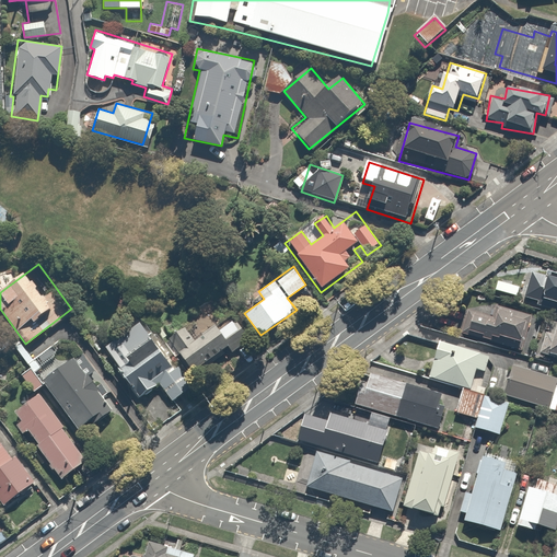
[(556,278),(530,269),(521,296),(556,308),(556,278)]
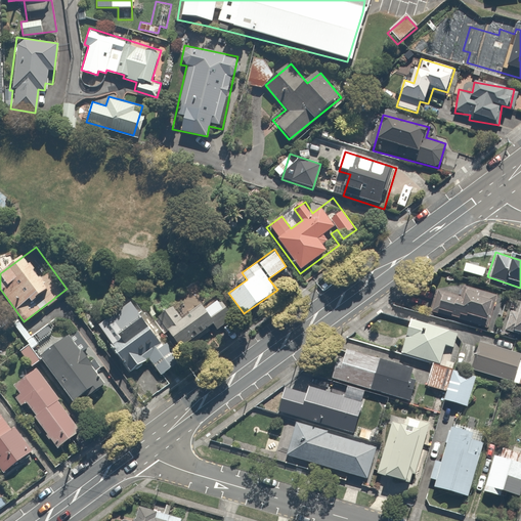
[(457,295),(435,289),(431,302),(437,304),(434,312),(490,328),(501,293),(461,281),(457,295)]
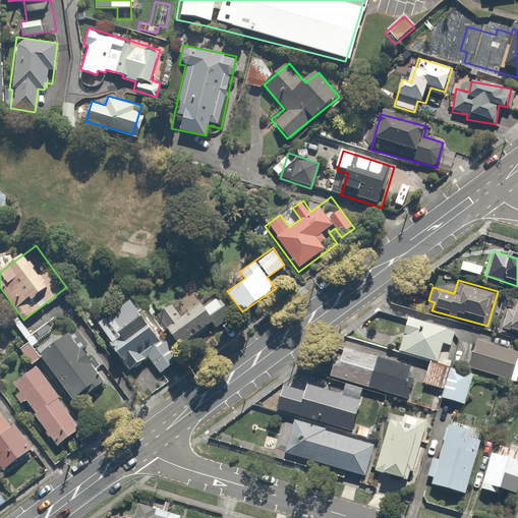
[(189,286),(156,310),(186,351),(235,313),(217,291),(202,302),(189,286)]
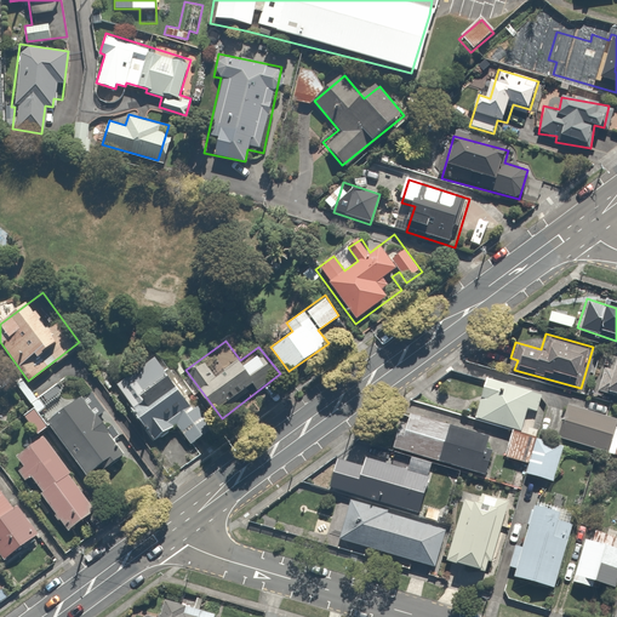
[(206,399),(195,407),(155,354),(119,382),(132,400),(126,405),(150,438),(153,435),(158,441),(175,428),(188,446),(222,421),(221,420),(206,399)]
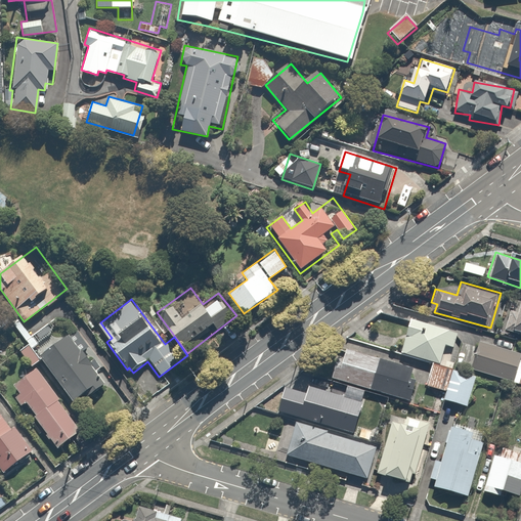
[(518,305),(512,304),(505,330),(520,334),(520,303),(519,303),(518,305)]
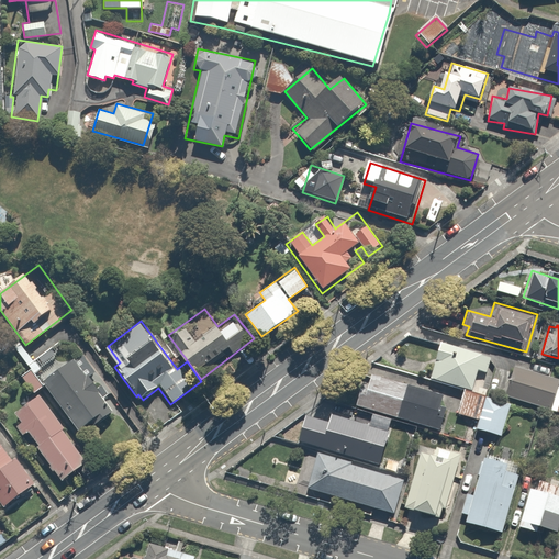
[(484,371),(490,354),(440,338),(428,379),(470,391),(477,369),(484,371)]
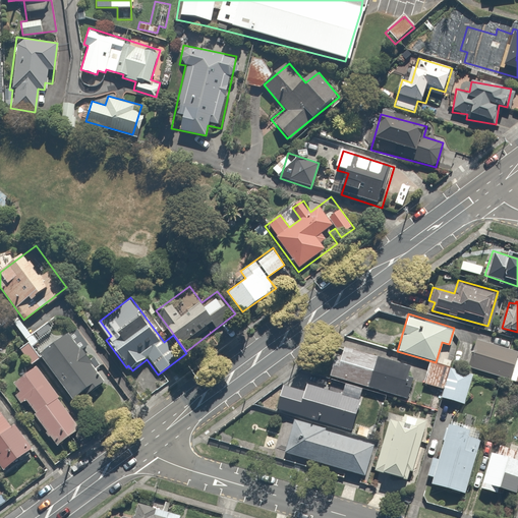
[(69,330),(39,351),(74,404),(105,383),(69,330)]
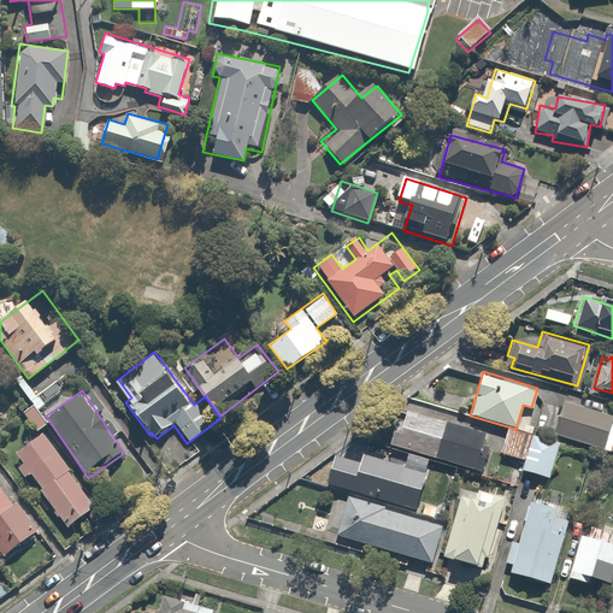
[(612,413),(563,400),(553,432),(595,443),(612,448),(612,413)]
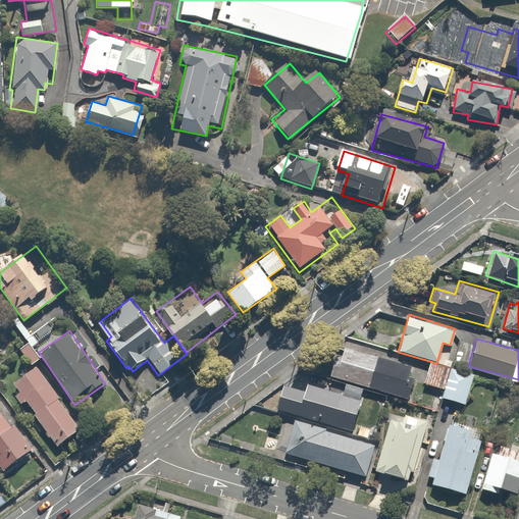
[(28,343),(17,350),(27,364),(37,357),(28,343)]
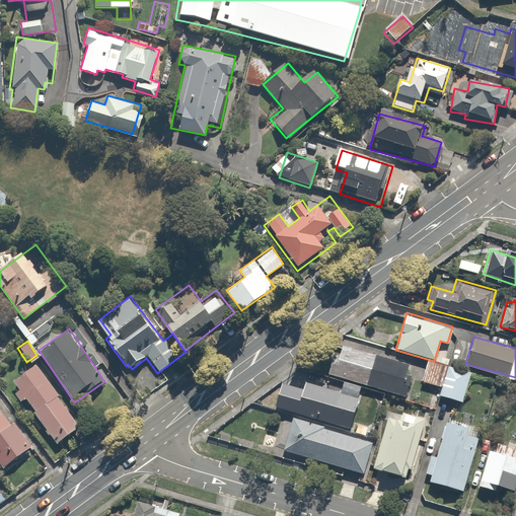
[(335,351),(326,372),(400,395),(410,364),(345,344),(342,353),(335,351)]
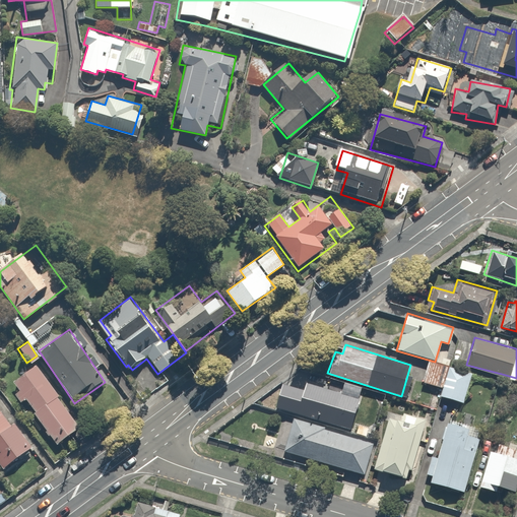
[(472,375),(429,361),(422,382),(443,389),(441,395),(464,402),(472,375)]
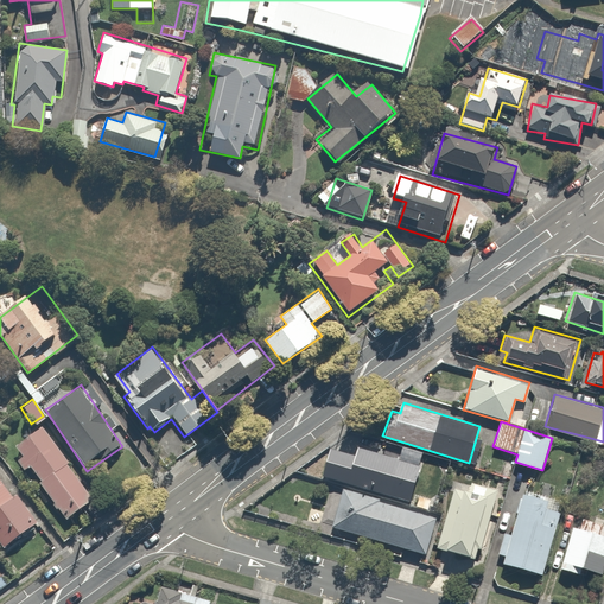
[(95,502),(42,426),(16,445),(20,452),(14,457),(25,471),(32,466),(56,498),(50,502),(65,523),(95,502)]
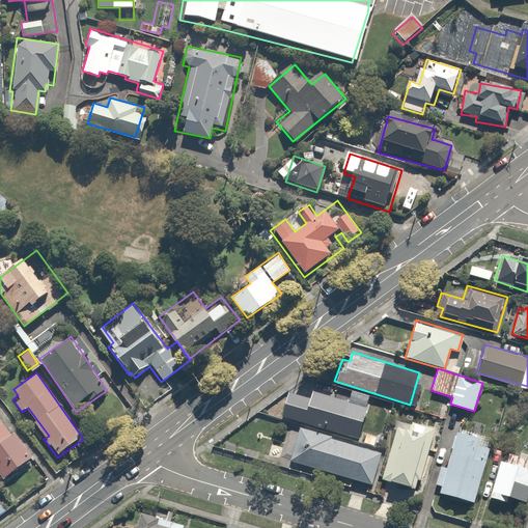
[(312,390),(310,398),(287,392),(280,417),(361,439),(370,406),(312,390)]
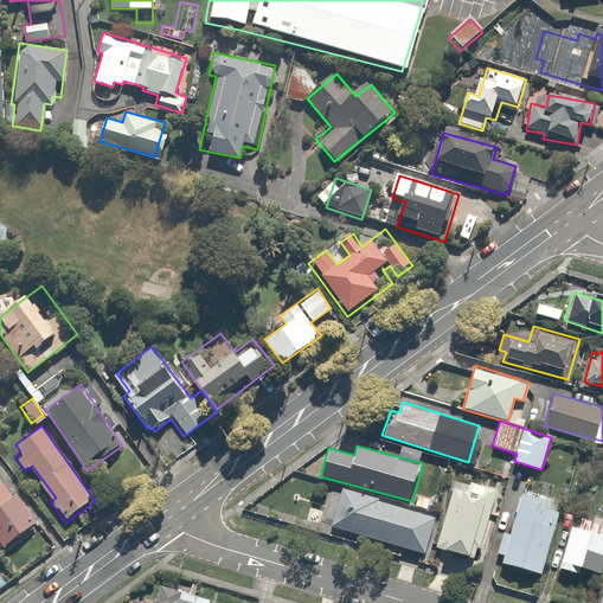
[(11,495),(0,479),(0,544),(2,547),(38,521),(17,491),(11,495)]
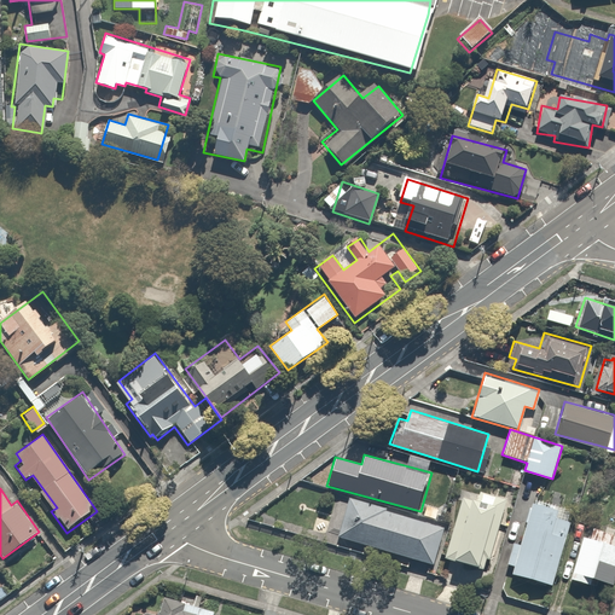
[(477,502),(463,498),(446,557),(469,564),(465,578),(480,581),(503,500),(480,494),(477,502)]
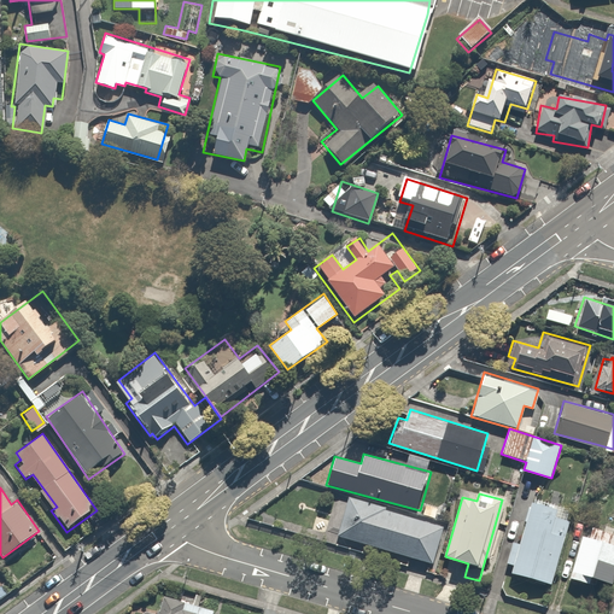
[(445,524),(348,495),(335,536),(433,565),(445,524)]
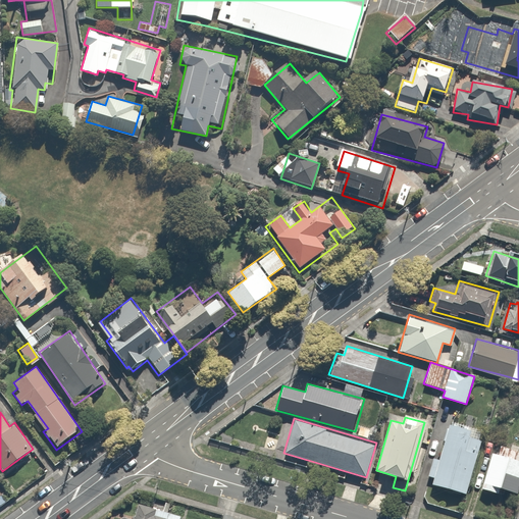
[(484,430),(452,421),(442,459),(434,457),(429,476),(434,477),(432,484),(467,494),(484,430)]
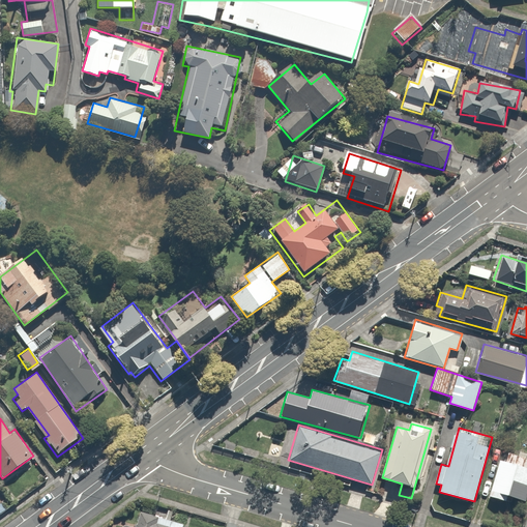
[(526,498),(526,458),(508,451),(505,463),(500,461),(488,498),(506,504),(508,499),(525,505),(526,498)]
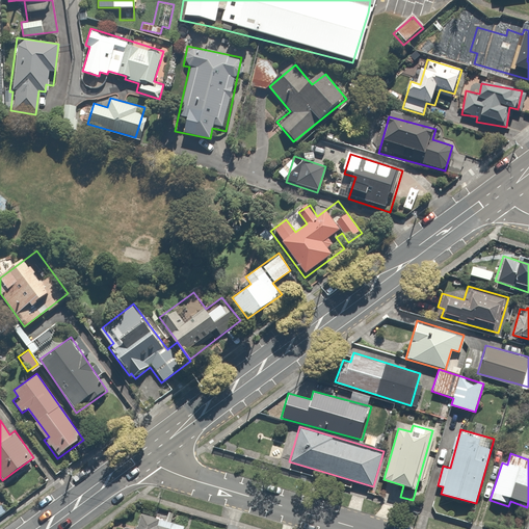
[(136,528),(126,528),(120,527),(118,528),(166,528),(158,527),(162,514),(142,508),(136,528)]
